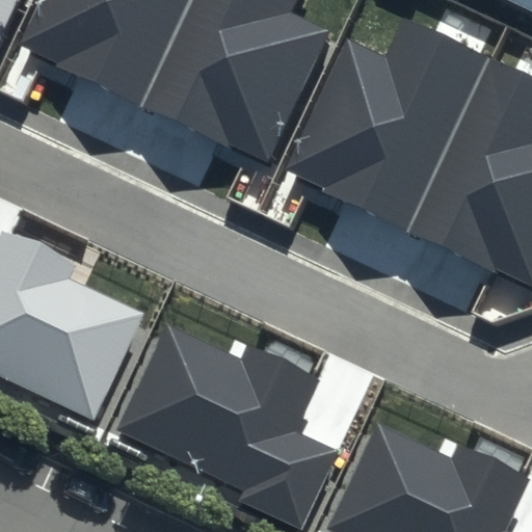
[(19,0),(0,0),(0,38),(1,40),(19,0)]
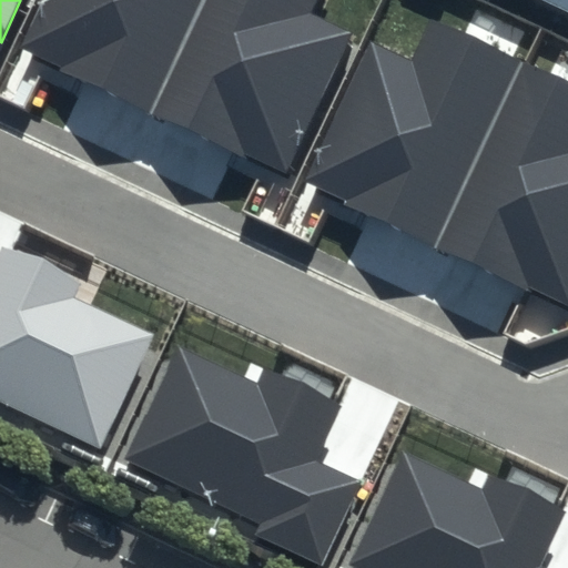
[(204,0),(32,0),(10,48),(152,112),(204,0)]
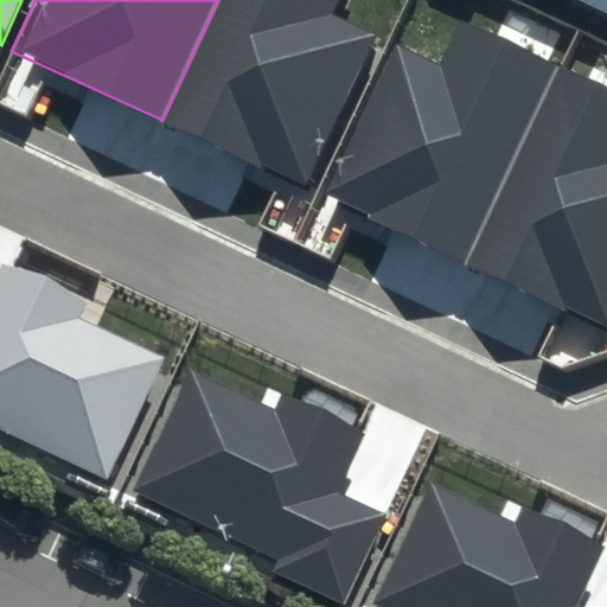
[(334,0),(218,0),(163,120),(305,186),(376,33),(330,12),(334,0)]
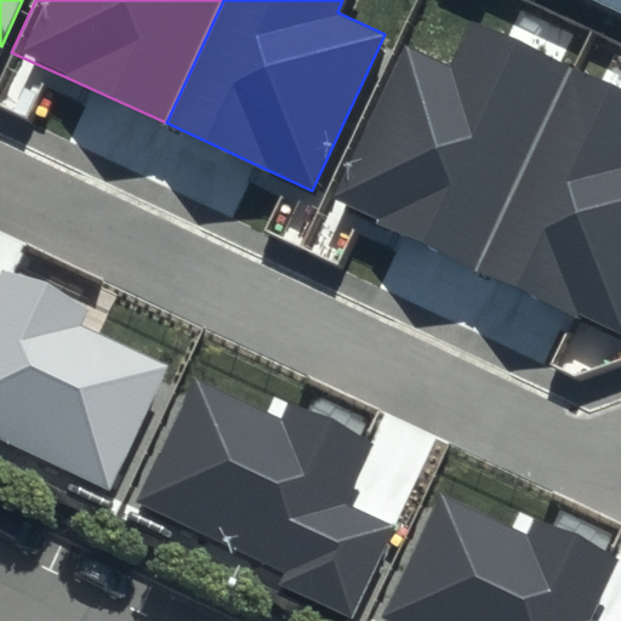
[(570,68),(461,17),(439,62),(396,41),(322,198),(478,268),(570,68)]
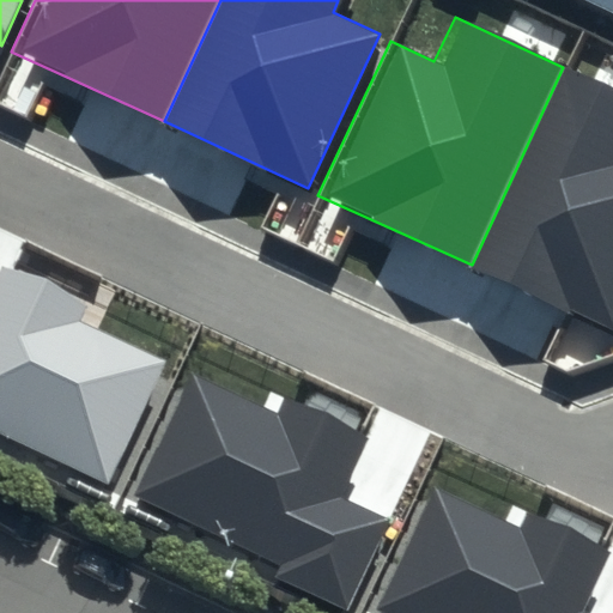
[(612,90),(563,67),(472,265),(612,329),(612,90)]
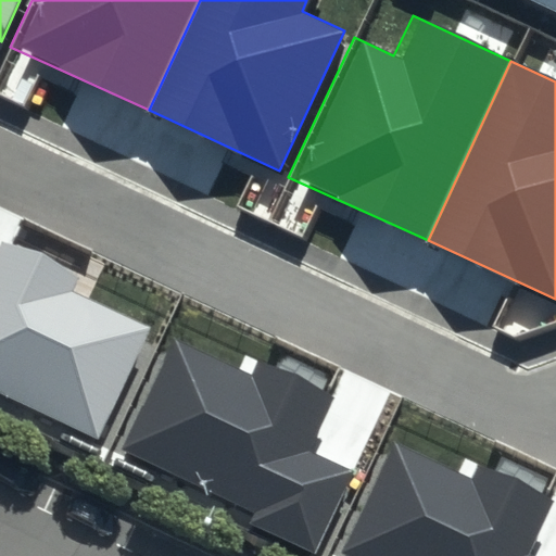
[(0,249),(0,397),(95,443),(151,327),(71,289),(78,275),(4,240),(0,249)]
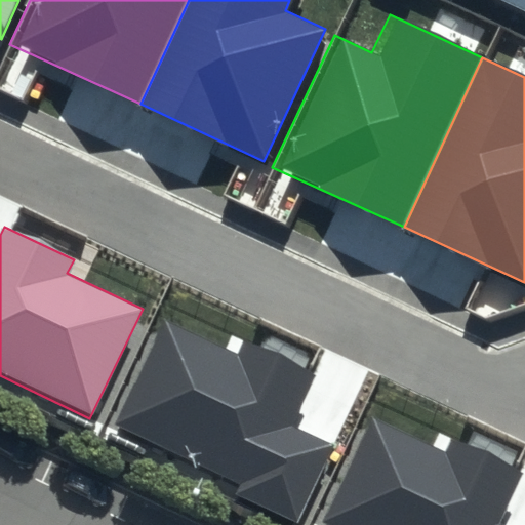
[(240,356),(165,320),(116,422),(239,481),(234,493),(295,523),(332,445),(289,423),(313,375),(245,344),(240,356)]
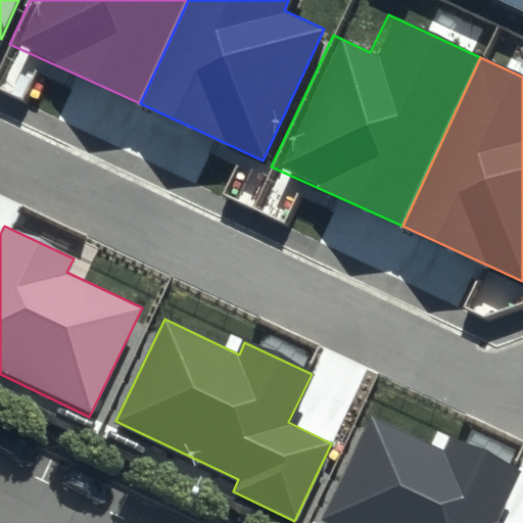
[(444,453),(371,418),(322,519),(329,522),(500,522),(494,521),(518,472),(450,440),(444,453)]
